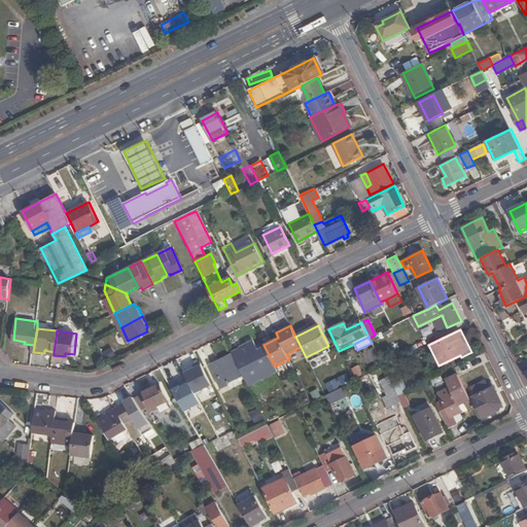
[(252,342),(231,352),(232,354),(242,375),(251,371),(253,375),(260,371),(253,356),(258,354),(252,342)]
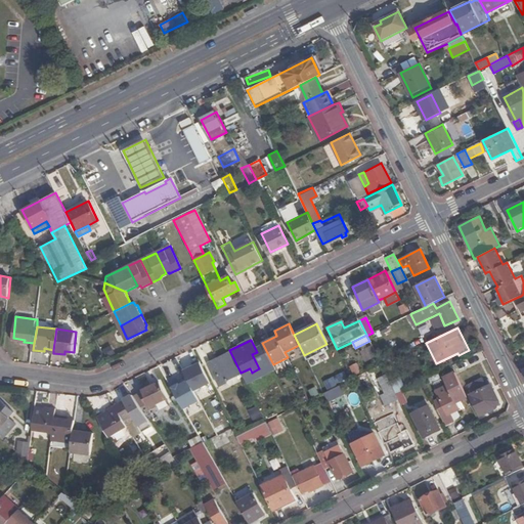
[(364,363),(377,357),(372,346),(359,352),(364,363)]
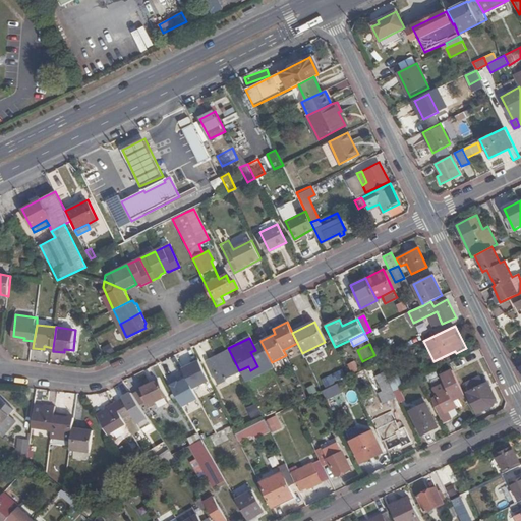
[(108,355),(115,352),(112,345),(104,348),(108,355)]
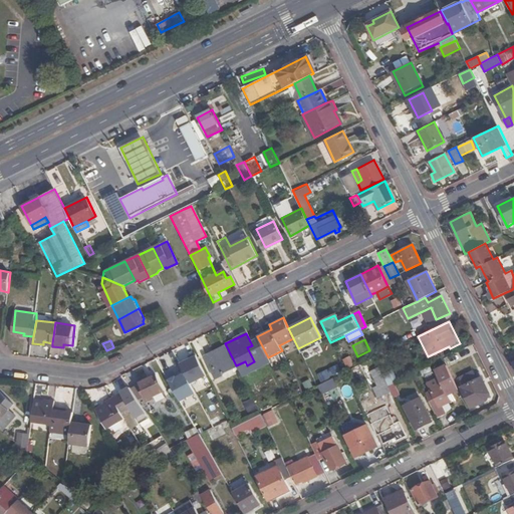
[(236,365),(226,345),(205,355),(217,380),(226,376),(224,373),(237,367),(236,365)]
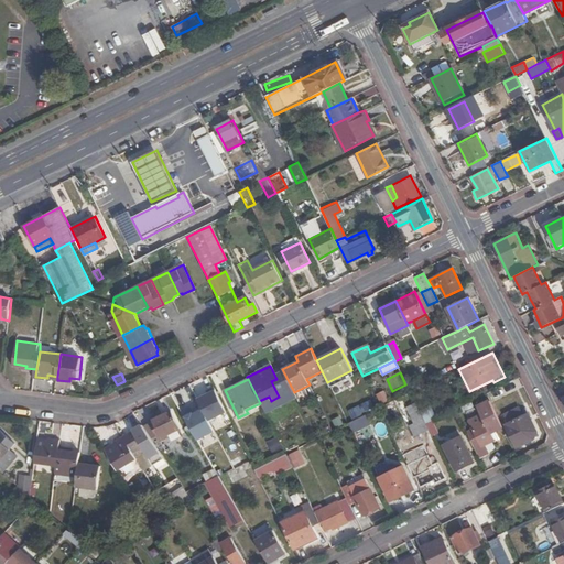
[(388,398),(384,392),(378,396),(382,402),(388,398)]
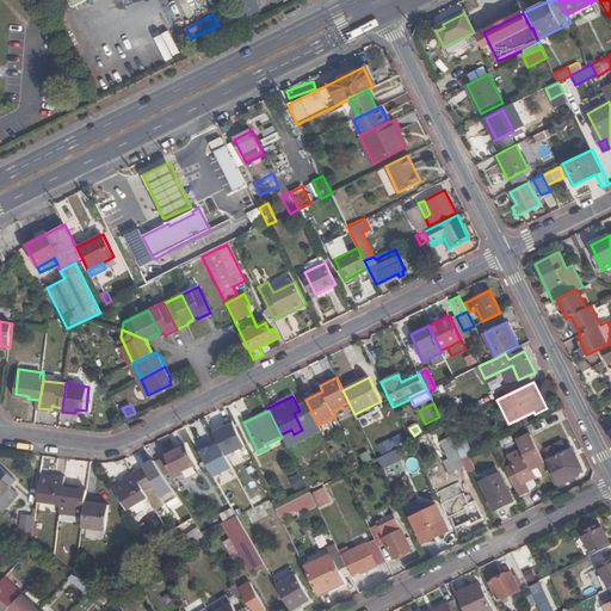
[(382,452),(405,444),(402,436),(378,445),(382,452)]
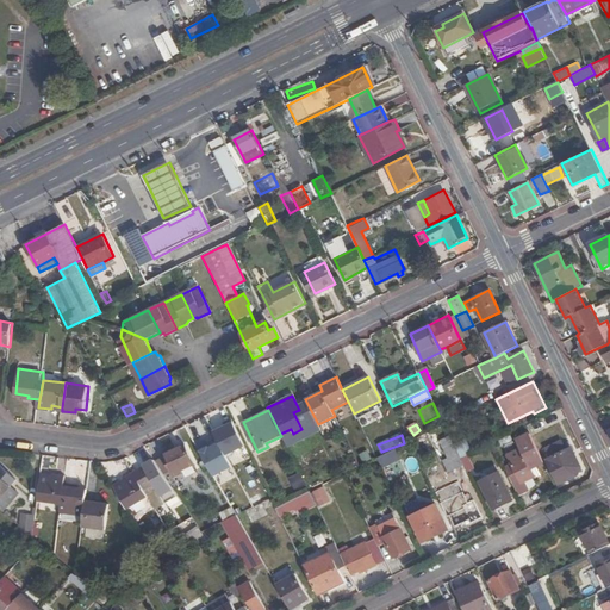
[(543,461),(530,435),(517,441),(524,456),(503,467),(518,497),(526,493),(521,484),(534,477),(529,468),(543,461)]
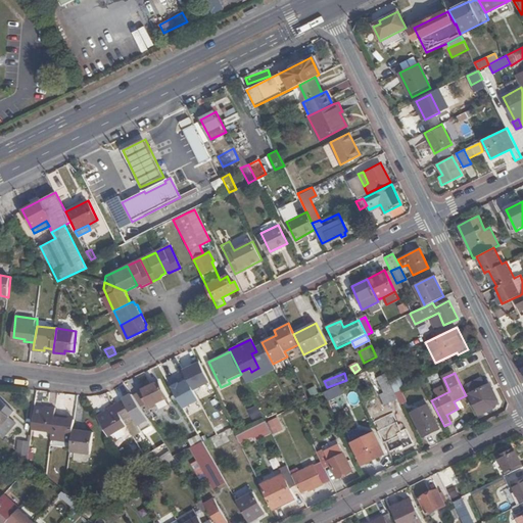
[(185,375),(171,382),(184,408),(198,400),(185,375)]
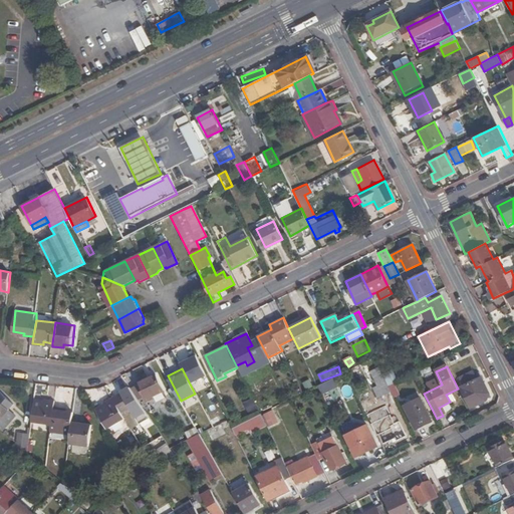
[(388,387),(382,376),(378,368),(371,372),(378,388),(373,390),(378,399),(391,393),(388,387)]
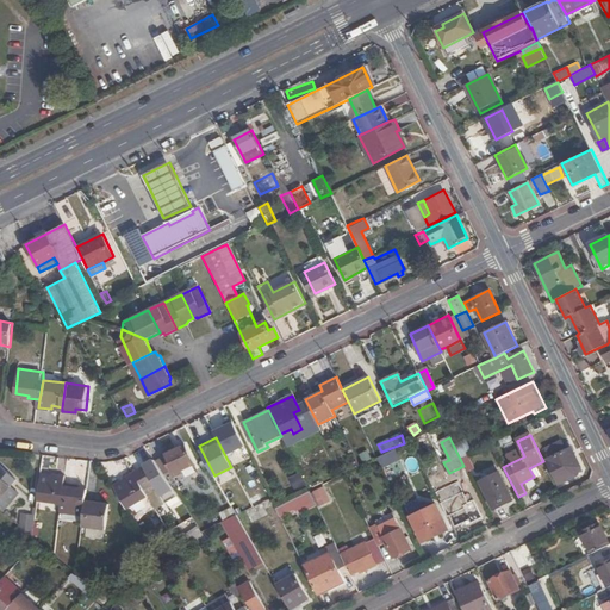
[(468,455),(473,453),(467,440),(454,447),(460,459),(461,459),(468,455)]
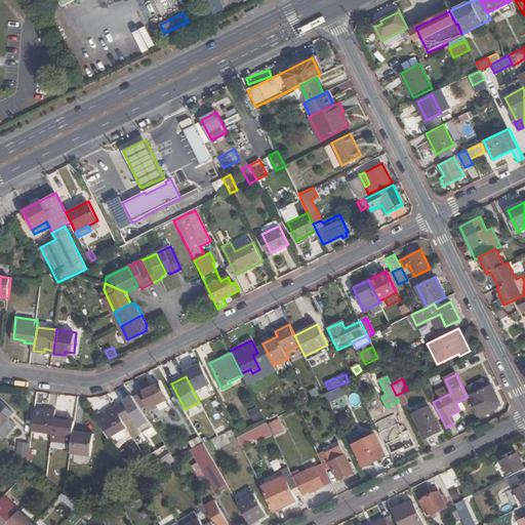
[(474,396),(487,389),(484,381),(471,388),(474,396)]
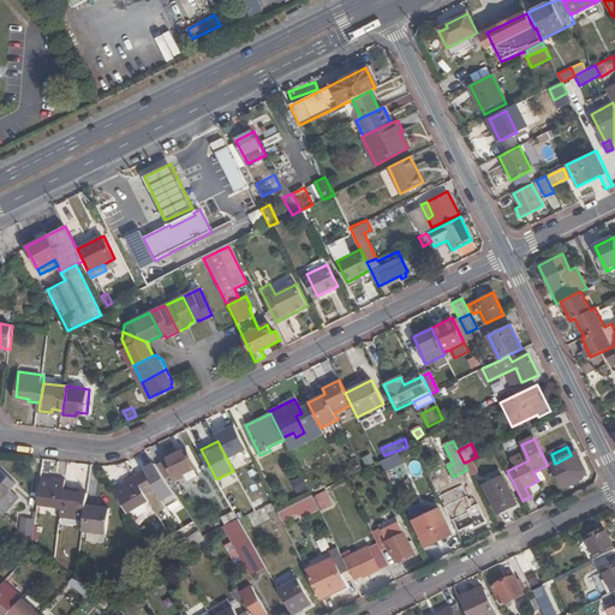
[(166,459),(167,461),(175,476),(177,481),(184,477),(181,473),(196,466),(186,448),(166,459)]
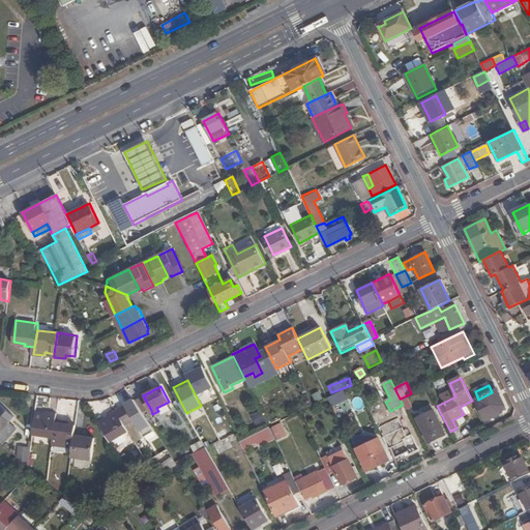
[(497,390),(492,392),(478,400),(476,401),(486,420),(501,413),(504,406),(497,390)]
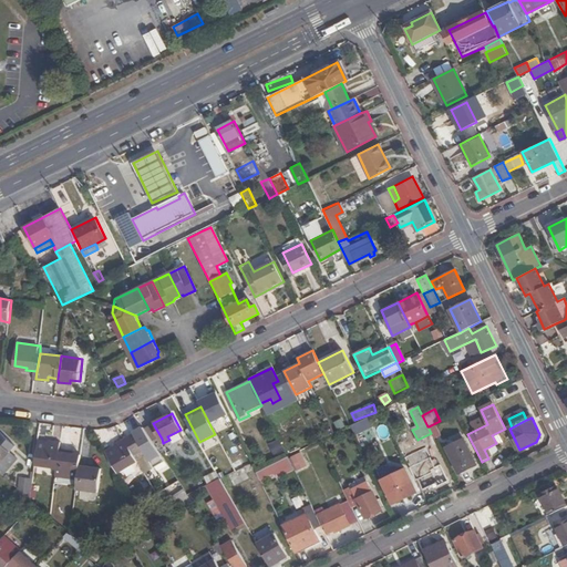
[(346,428),(342,419),(333,423),(338,431),(346,428)]
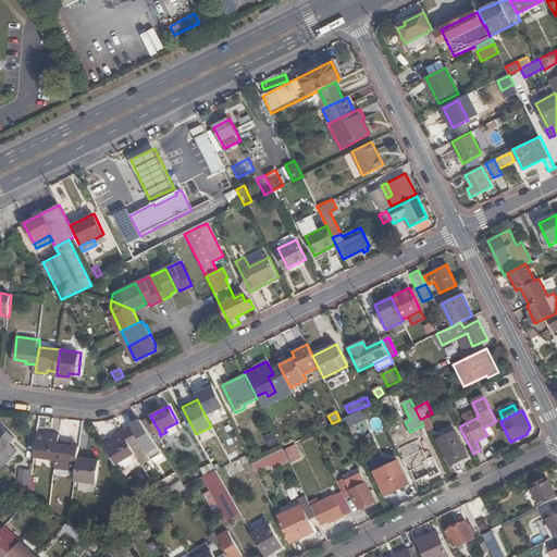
[(359,411),(346,419),(349,428),(364,422),(359,411)]
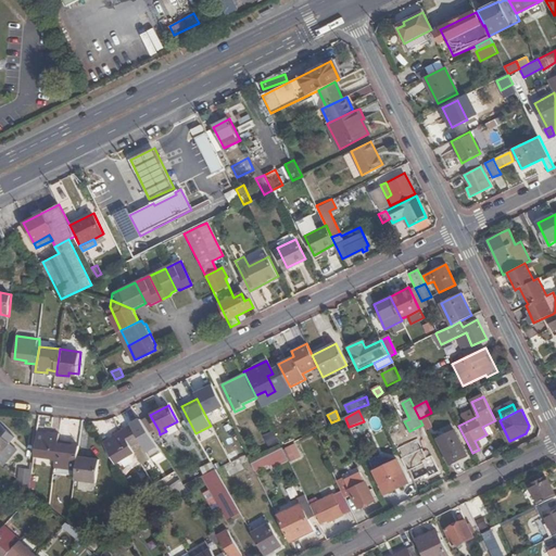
[(433,428),(427,415),(420,418),(426,430),(433,428)]
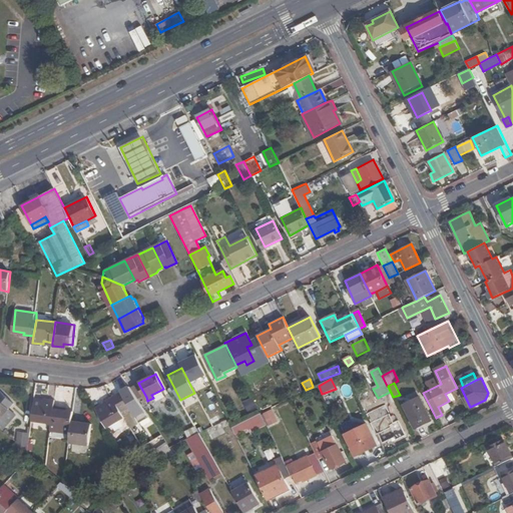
[(340,392),(349,397),(354,390),(346,384),(340,392)]
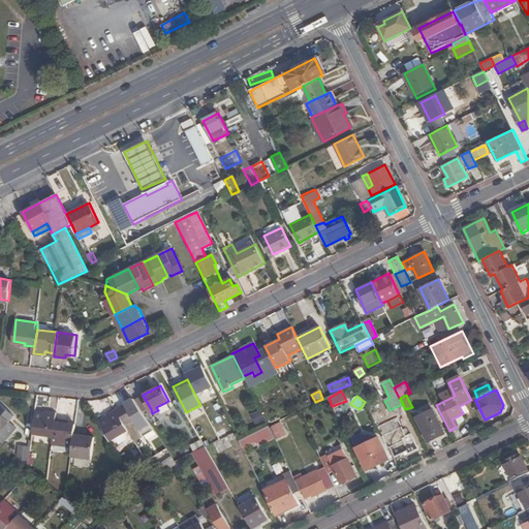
[(151,409),(144,397),(136,400),(144,412),(151,409)]
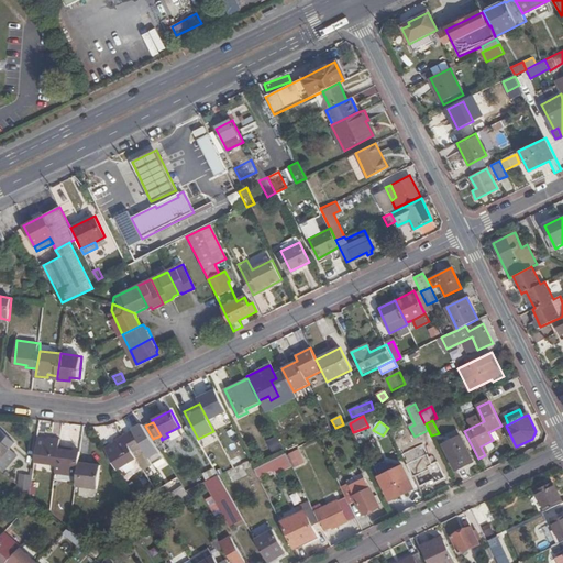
[(133,430),(122,435),(133,452),(142,446),(133,430)]
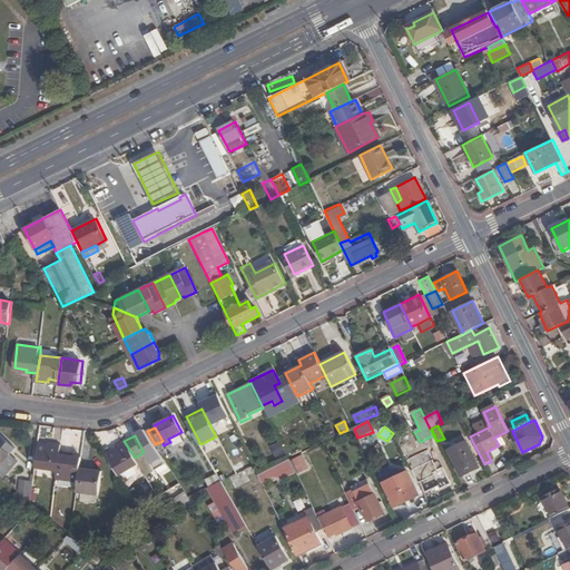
[(0,464),(9,454),(15,449),(1,436),(0,438),(0,464)]
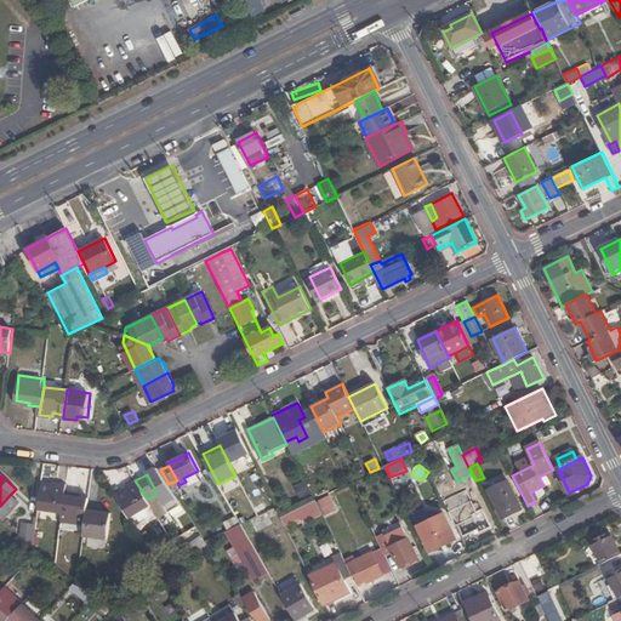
[(147,499),(135,480),(125,486),(126,489),(118,495),(130,517),(149,505),(146,499),(147,499)]
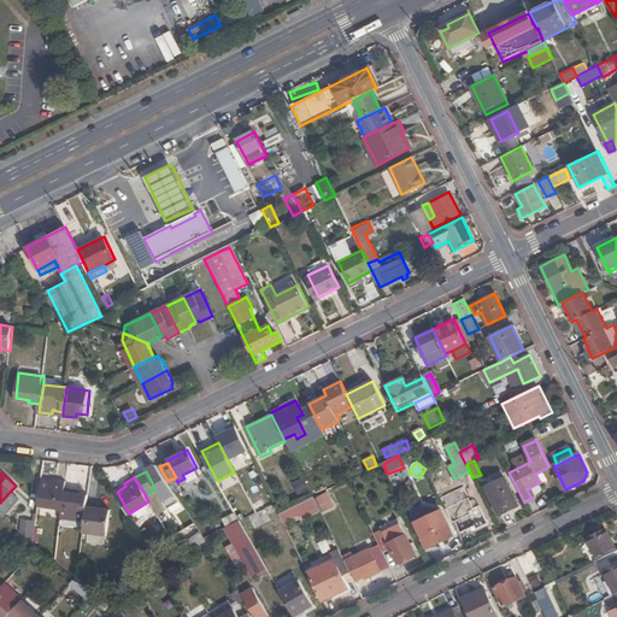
[(300,503),(312,497),(303,479),(292,483),(300,503)]
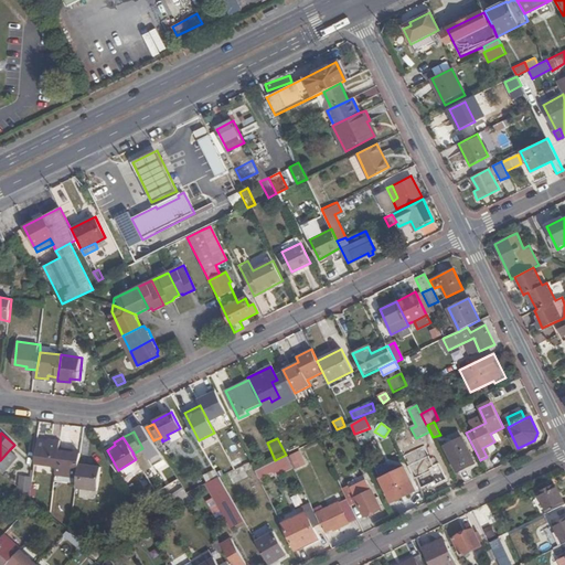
[(475,464),(460,438),(445,446),(457,472),(475,464)]
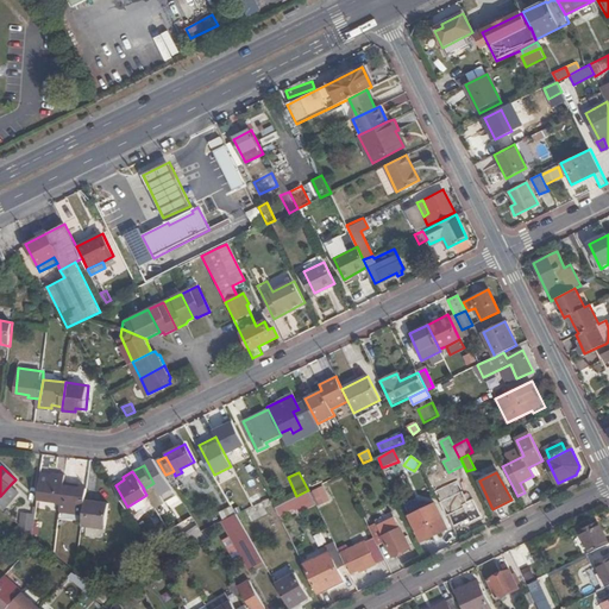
[(64,484),(64,476),(52,475),(52,478),(41,477),(41,479),(38,497),(38,501),(61,504),(64,484)]
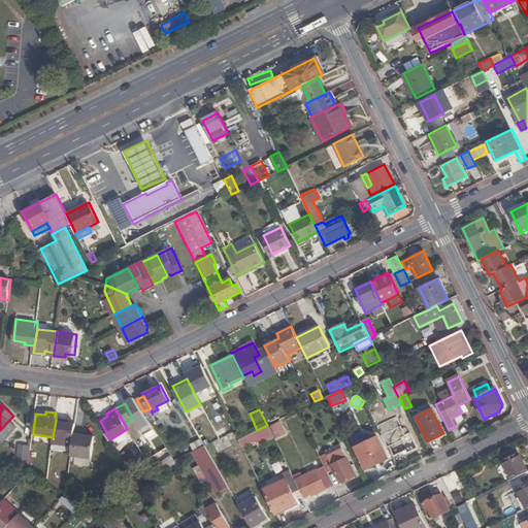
[(25,430),(33,431),(35,416),(26,415),(25,430)]
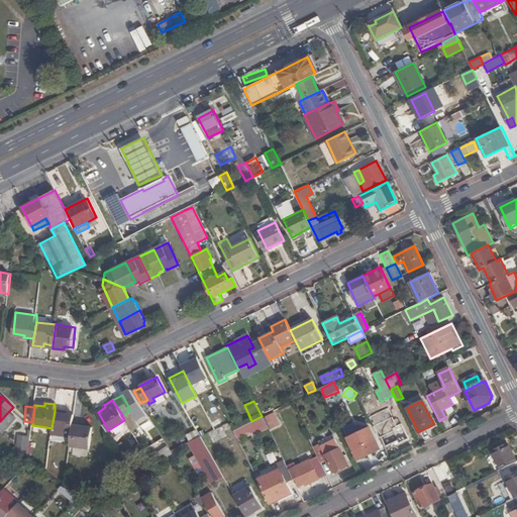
[(72,422),(73,416),(64,415),(64,412),(55,411),(52,428),(50,434),(71,436),(72,422)]
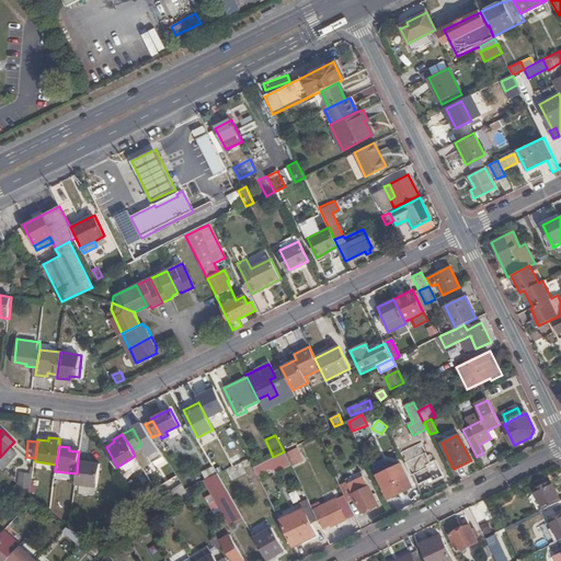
[(305,460),(297,447),(288,453),(295,466),(305,460)]
